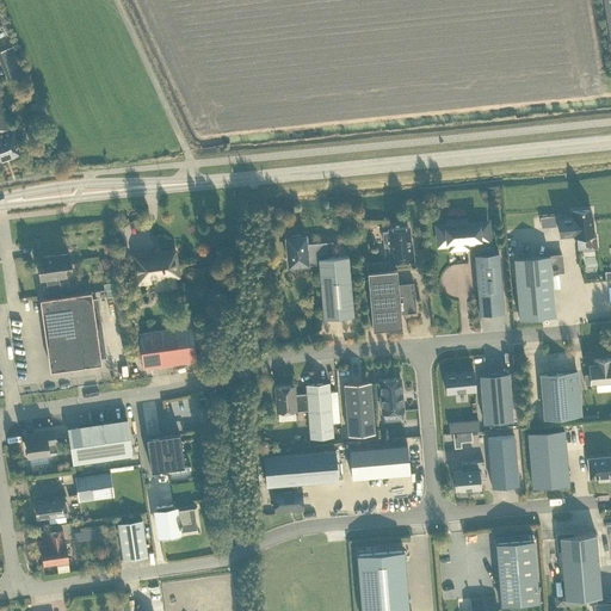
[(24,74),(13,45),(0,50),(0,61),(7,80),(24,74)]
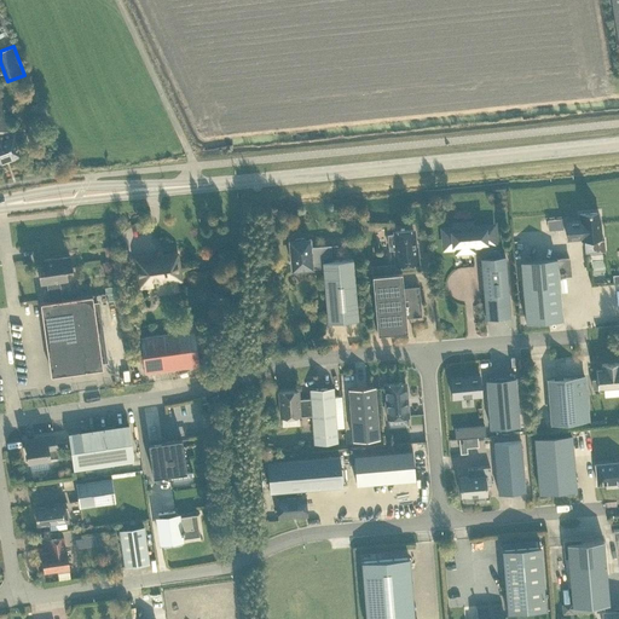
[(13,137),(11,129),(0,100),(0,162),(19,155),(13,137)]
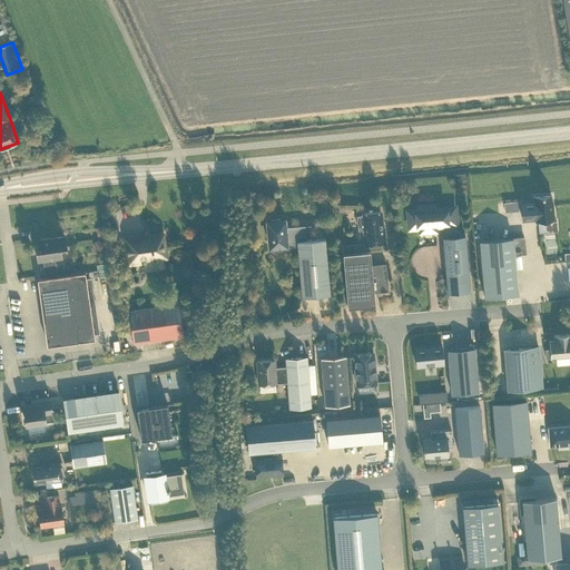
[(553,219),(551,195),(533,197),(533,203),(521,204),(522,220),(536,219),(536,220),(553,219)]
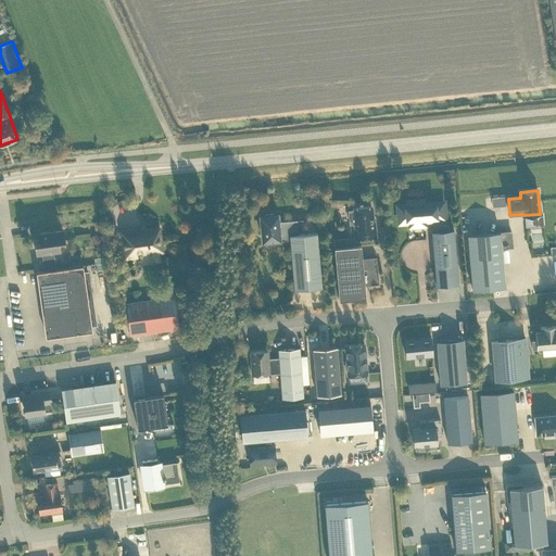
[(505,197),(492,198),(493,206),(506,205),(505,197)]
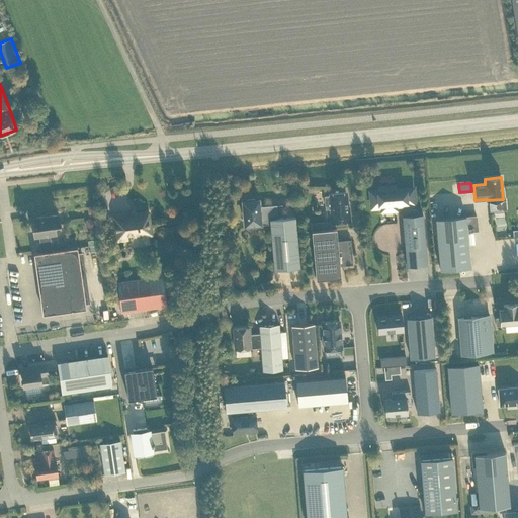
[(372,207),(377,206),(381,206),(381,210),(396,209),(395,205),(403,204),(404,216),(402,216),(406,266),(427,265),(422,213),(411,214),(410,204),(413,204),(412,188),(394,190),(394,186),(393,186),(392,186),(381,187),(381,186),(380,187),(379,187),(380,191),(376,191),(371,191),(372,207)]
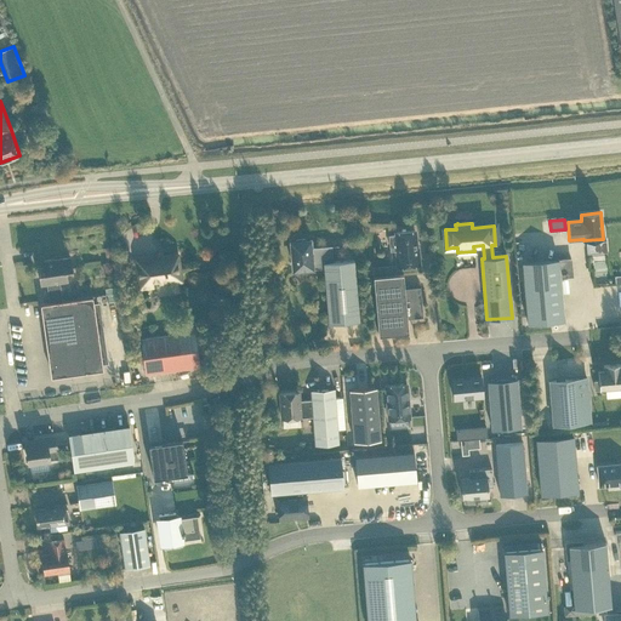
[(397,267),(420,265),(417,246),(415,246),(414,231),(396,232),(396,234),(388,235),(389,250),(396,250),(397,267)]
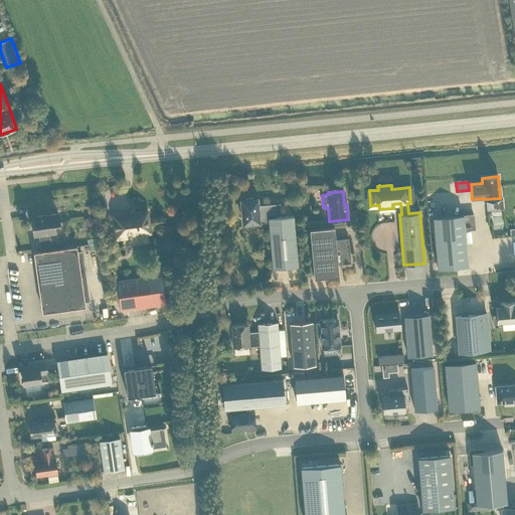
[(239,200),(240,208),(241,225),(261,223),(261,222),(268,222),(268,226),(272,269),(273,269),(298,266),(294,215),(276,216),(275,203),(256,205),(256,199),(252,199),(252,198),(244,199),(244,200),(239,200)]
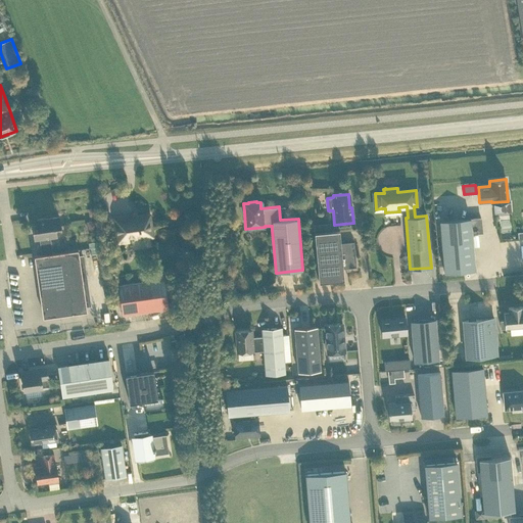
[(133,236),(133,238),(151,235),(148,215),(137,217),(138,218),(134,219),(133,216),(114,218),(117,242),(129,240),(129,236),(133,236)]
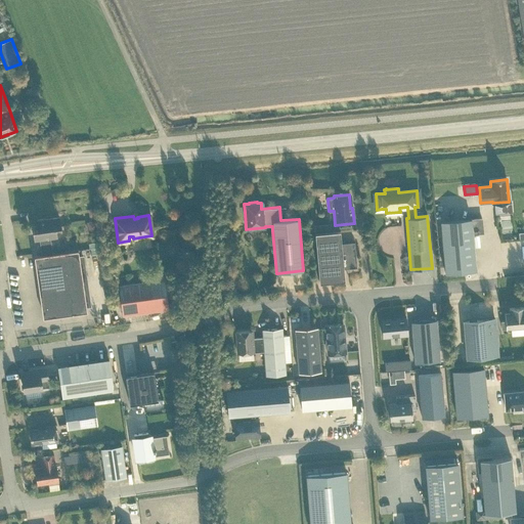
[(86,307),(79,255),(78,251),(66,252),(52,254),(50,237),(56,237),(55,227),(60,226),(58,217),(57,217),(38,220),(39,230),(33,230),(34,241),(39,239),(42,256),(36,256),(44,318),(87,312),(86,307)]
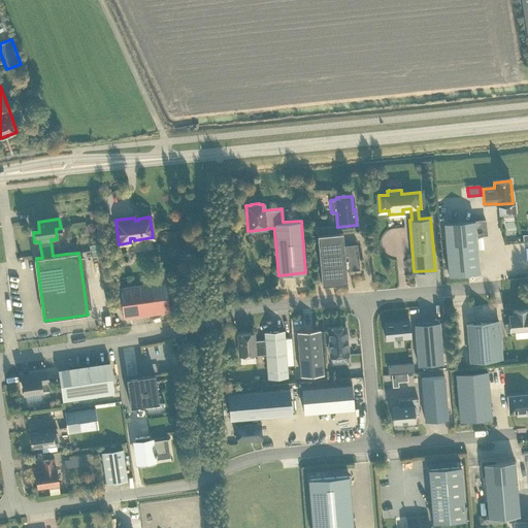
[(485,220),(443,224),(449,275),(480,272),(475,235),(486,234),(485,220)]
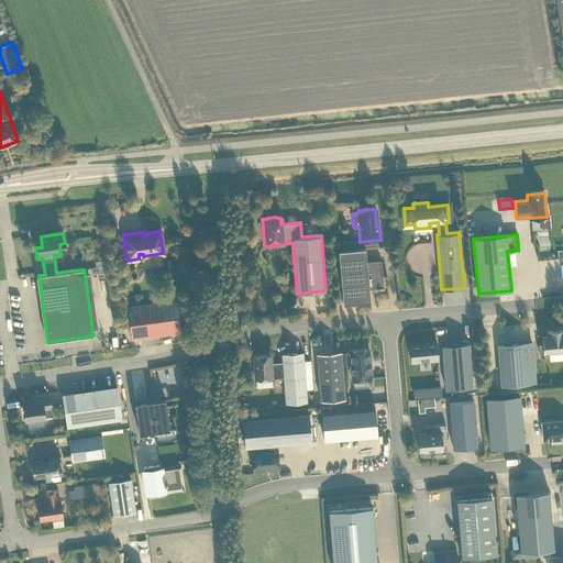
[(100,249),(106,247),(103,238),(94,239),(94,244),(100,249)]
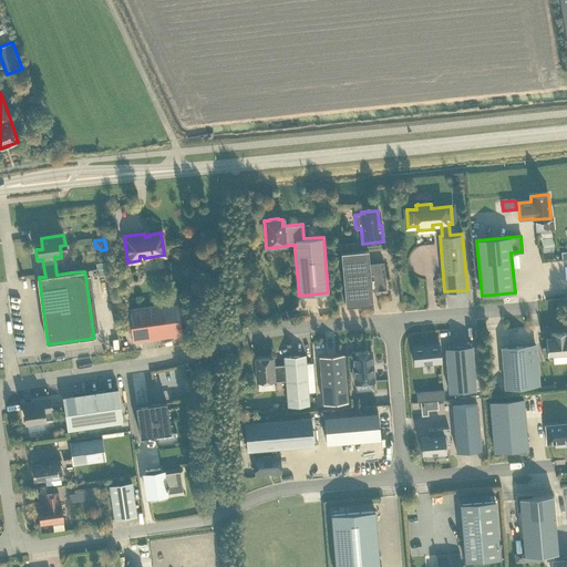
[(340,251),(344,306),(372,303),(371,290),(384,289),(382,261),(369,263),(368,249),(340,251)]
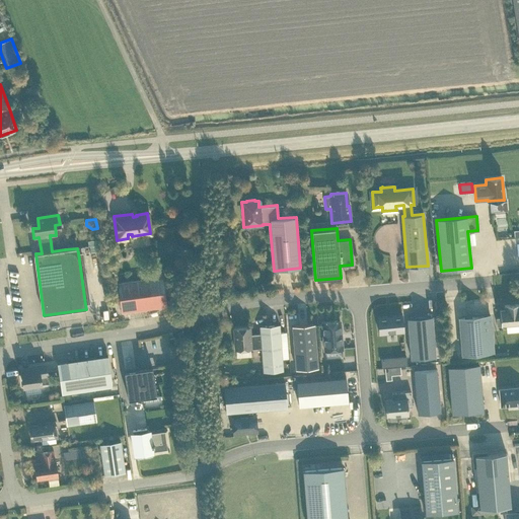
[(121,312),(166,305),(162,277),(117,283),(121,312)]
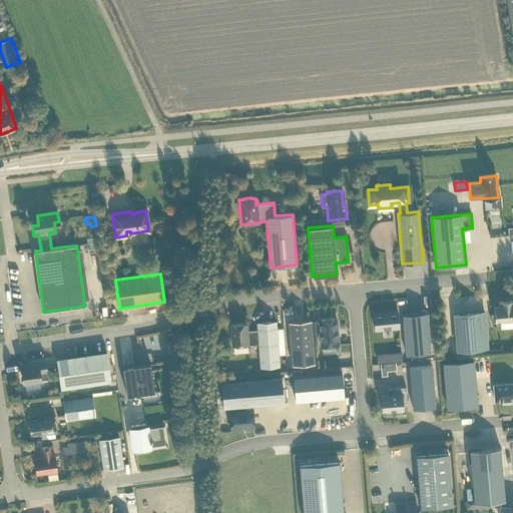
[(494,306),(495,322),(512,320),(512,301),(498,302),(498,306),(494,306)]
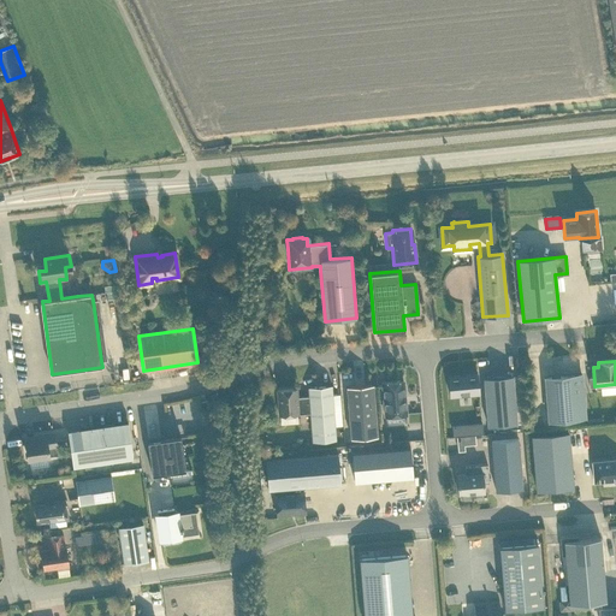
[(448,375),(450,397),(479,395),(477,373),(448,375)]
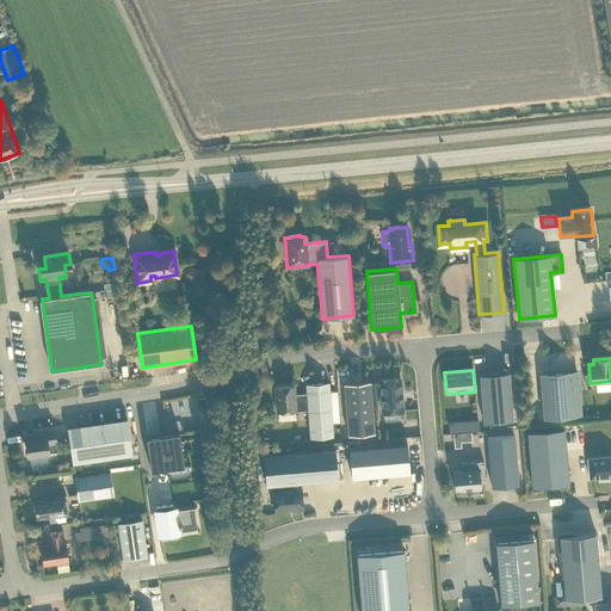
[(543,419),(581,415),(578,370),(539,372),(543,419)]
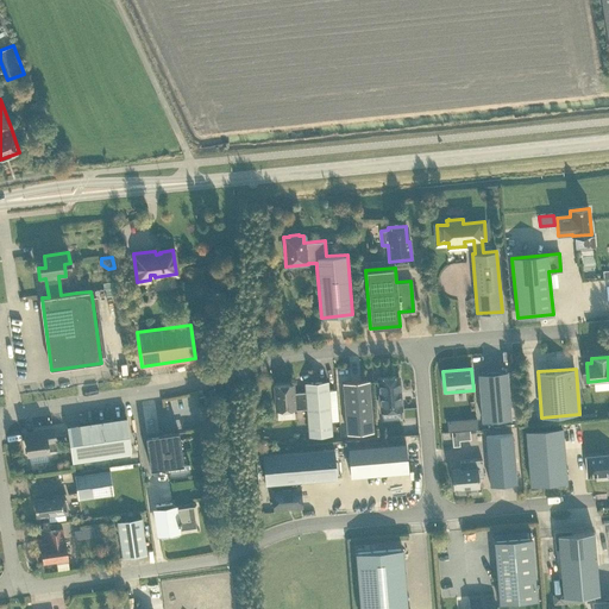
[(510,419),(507,371),(478,374),(482,422),(510,419)]
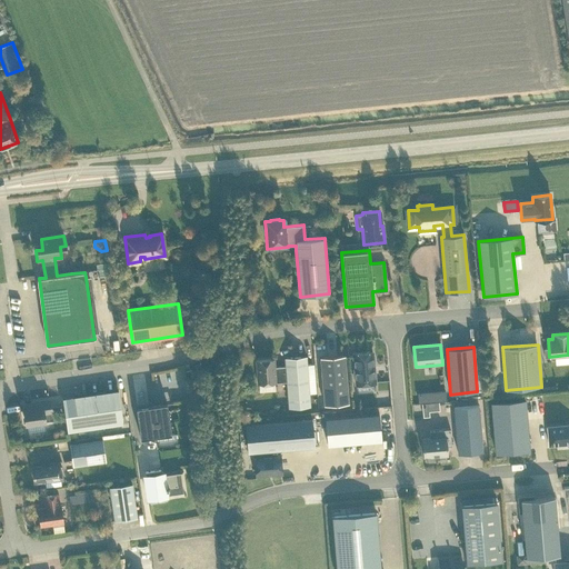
[(355,385),(377,383),(373,350),(351,352),(355,385)]
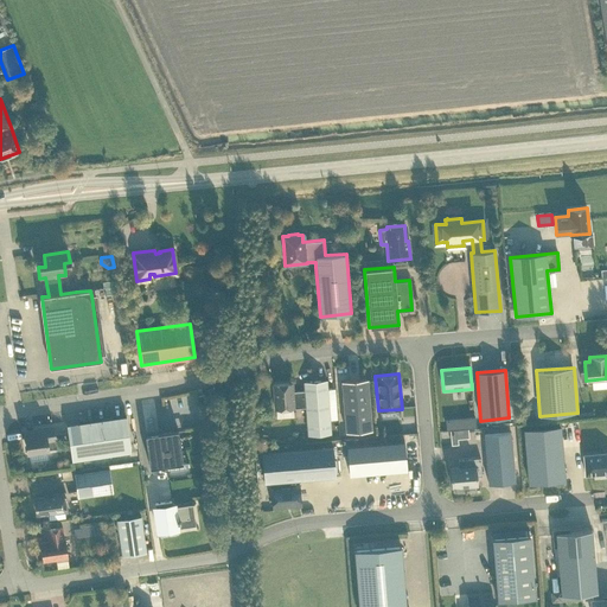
[(345,433),(372,430),(368,378),(340,381),(345,433)]
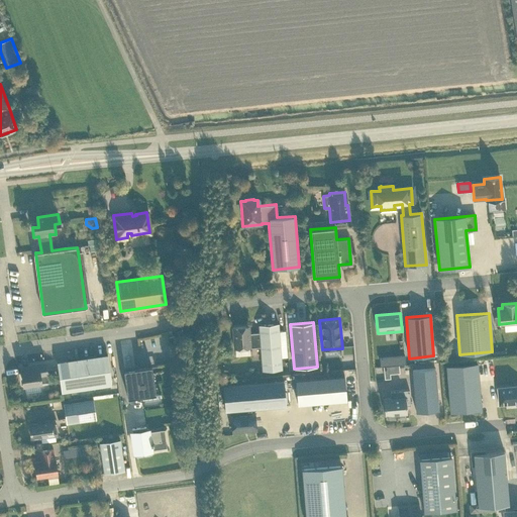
[(262,371),(282,370),(279,323),(257,324),(259,332),(250,333),(249,325),(231,326),(233,348),(260,346),(262,371)]
